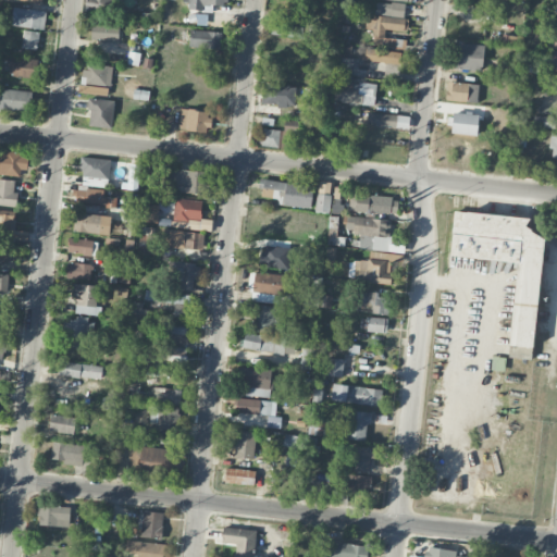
[(115,0),(85,0),(86,12),(116,11),(115,0)]
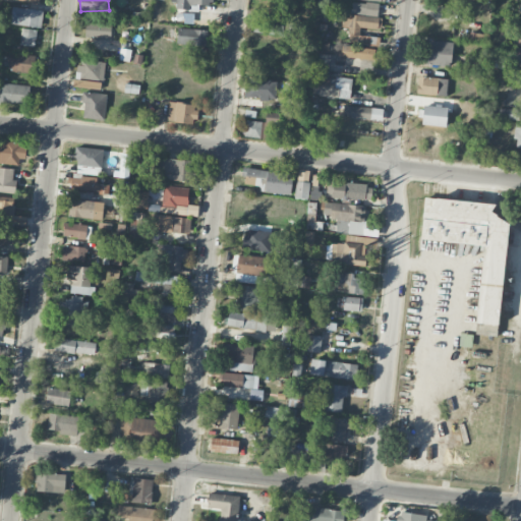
[(211,0),(176,0),(176,8),(198,9),(198,5),(212,5),(211,0)]
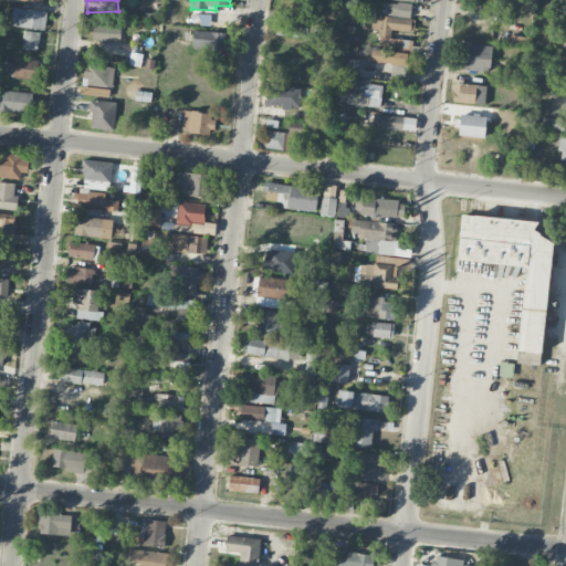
[(410,18),(411,4),(383,1),(381,14),(410,18)]
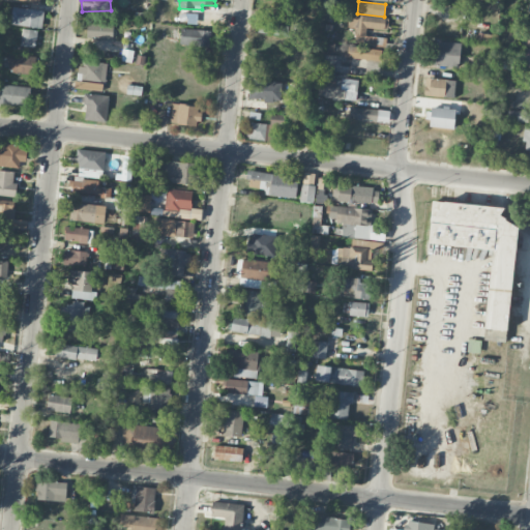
[(42,27),(43,9),(12,7),(10,25),(42,27)]
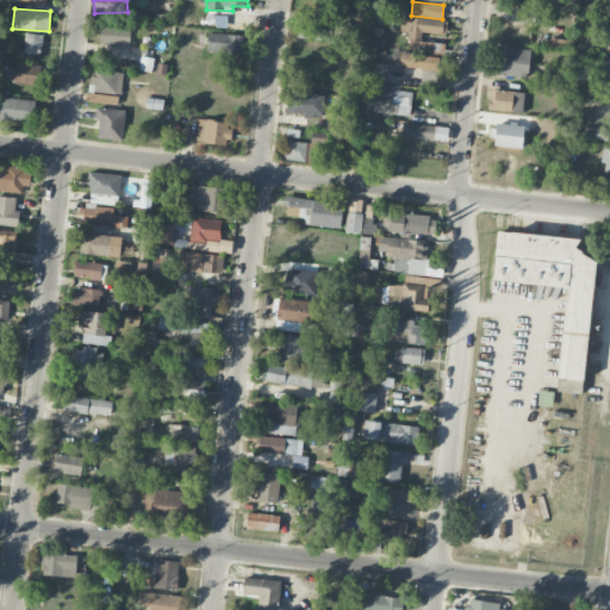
[(443,54),(443,43),(422,42),(422,32),(447,35),(447,22),(402,17),(400,31),(409,31),(408,50),(443,54)]
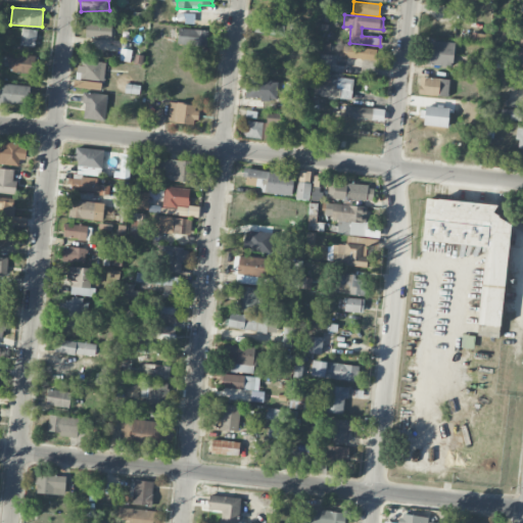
[(111,24),(86,22),(86,38),(111,39),(111,24)]
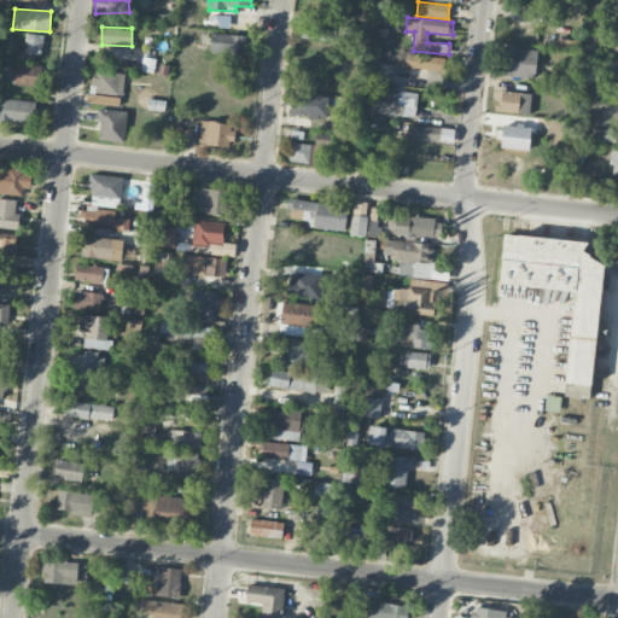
[(301,39),(336,41),(336,29),(302,27),(301,39)]
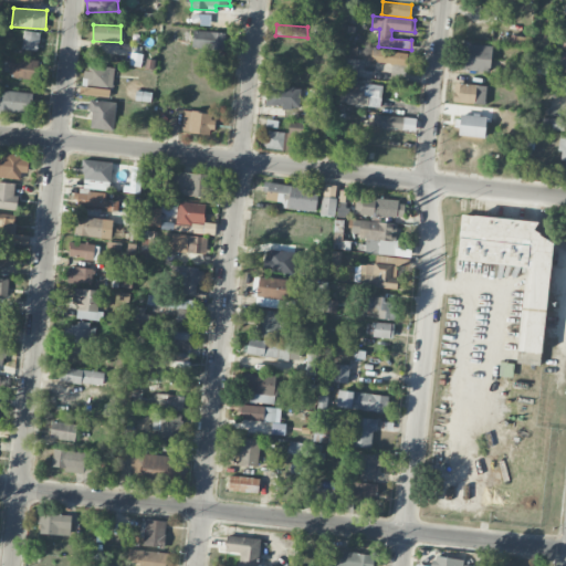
[(21,49),(38,50),(40,32),(23,31),(21,49)]
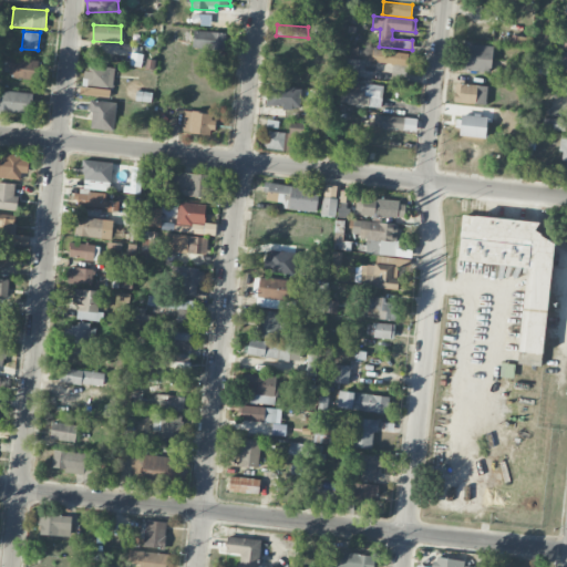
[(223,49),(223,32),(193,31),(193,48),(223,49)]
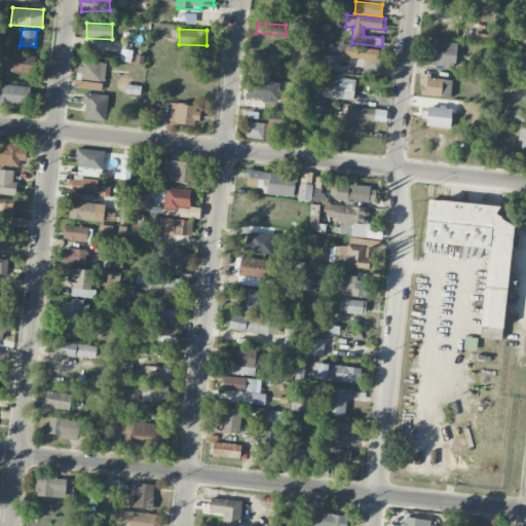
[(456,41),(429,40),(428,66),(456,67),(456,41)]
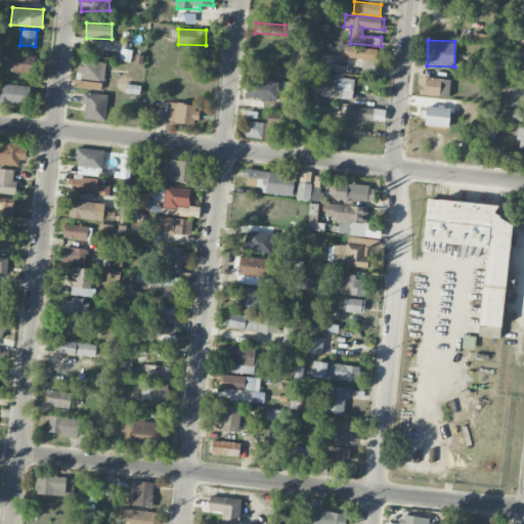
[(381,59),(382,48),(343,46),(342,58),(381,59)]
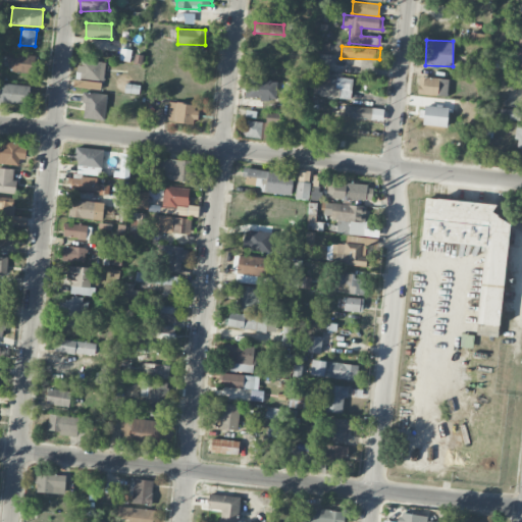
[(8,70),(34,73),(36,55),(10,52),(8,70)]
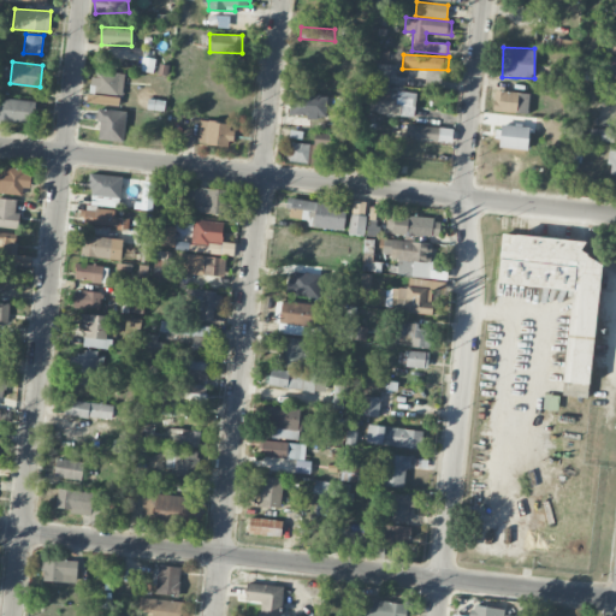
[(395,82),(396,64),(375,64),(375,82),(395,82)]
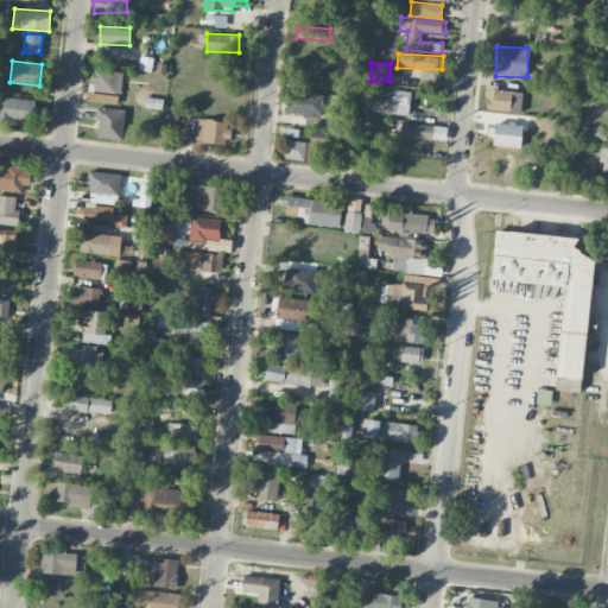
[(121,94),(122,71),(92,70),(90,92),(121,94)]
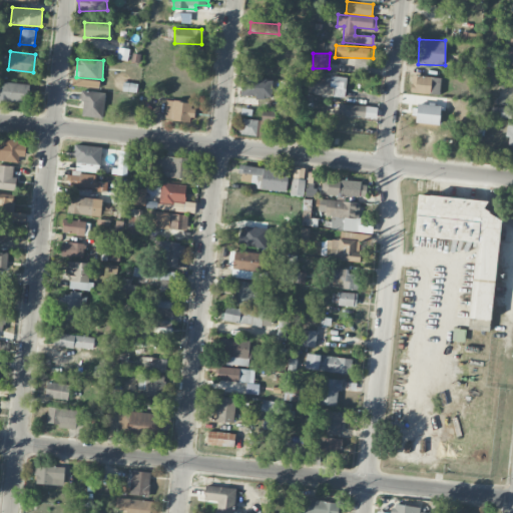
[(439,94),(440,77),(412,75),(411,93),(439,94)]
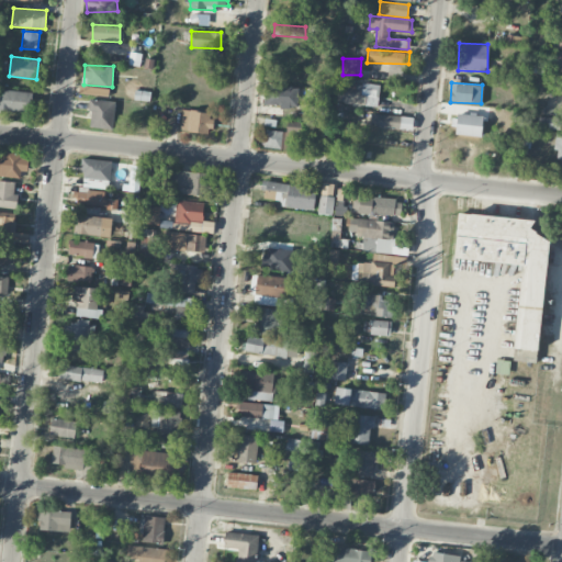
[(379,105),(379,86),(344,83),(343,104),(379,105)]
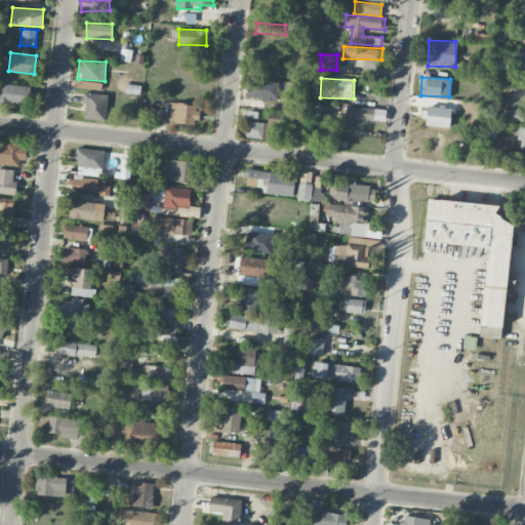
[(102,82),(74,80),(74,88),(102,89),(102,82)]
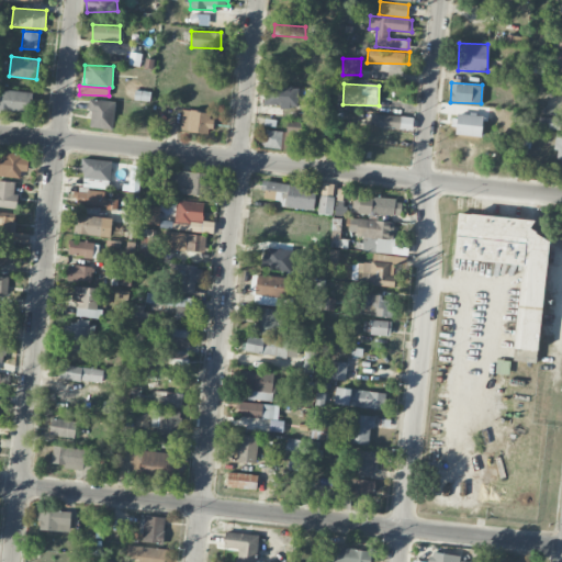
[(299,87),(265,86),(263,105),(298,107),(299,87)]
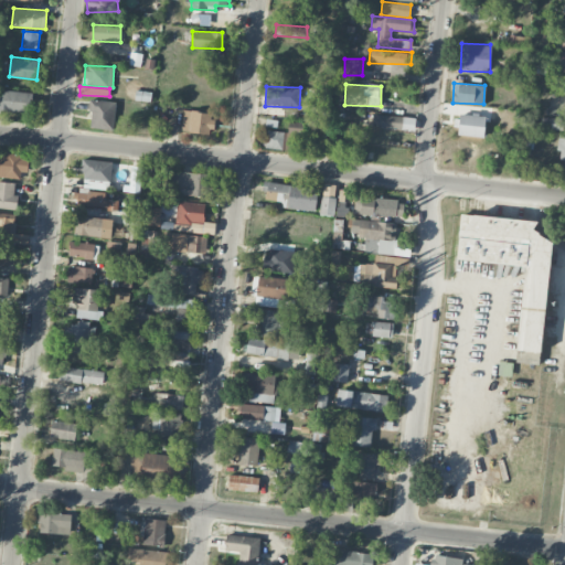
[(0,112),(31,113),(32,92),(0,91),(0,112)]
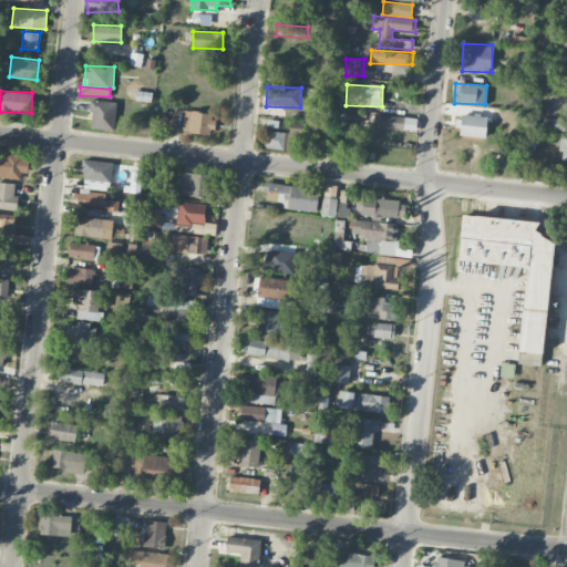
[(113,131),(116,102),(92,100),(89,127),(113,131)]
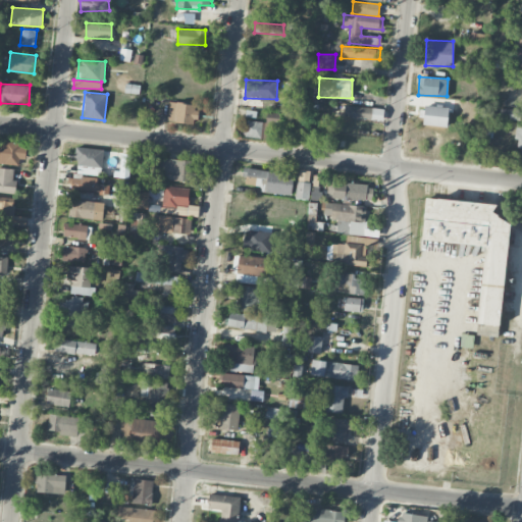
[(168,121),(197,122),(198,104),(169,102),(168,121)]
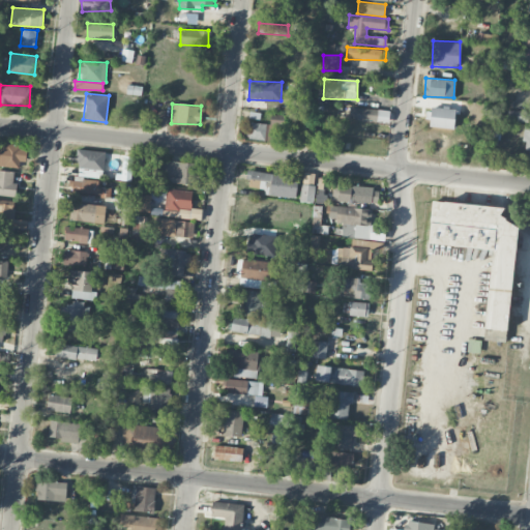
[(390,111),(351,106),(349,119),(388,123),(390,111)]
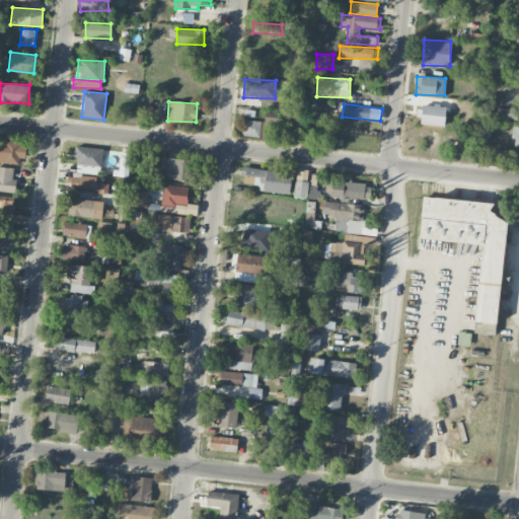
[(445,126),(445,106),(420,105),(419,125),(445,126)]
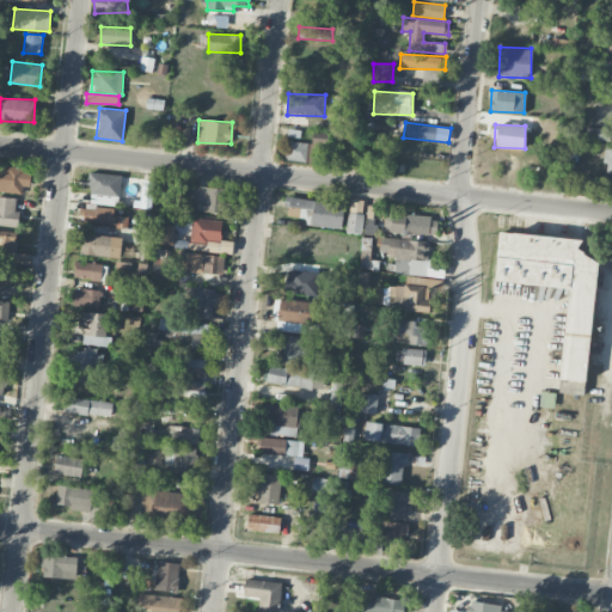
[(610,141),(610,128),(595,128),(595,140),(610,141)]
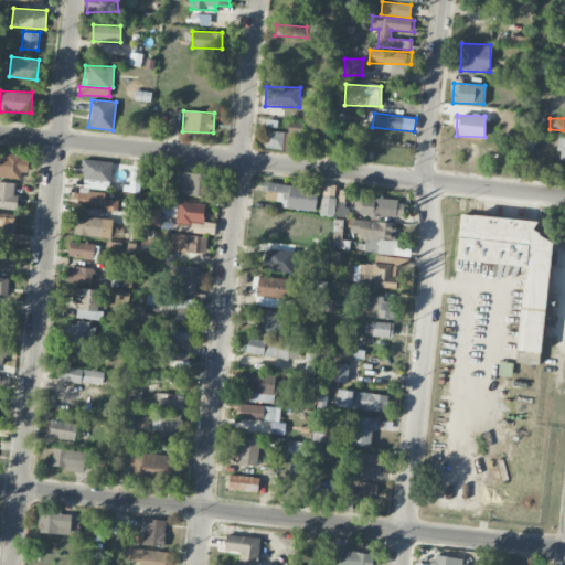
[(291,127),(288,127),(288,131),(266,131),(266,149),(291,150),(291,127)]
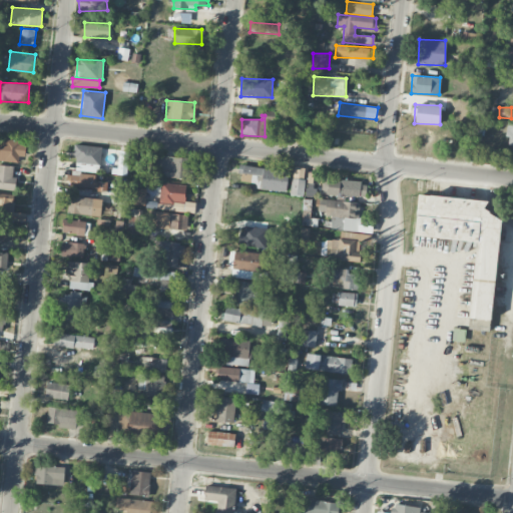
[(0,137),(0,159),(16,162),(19,141),(0,137)]
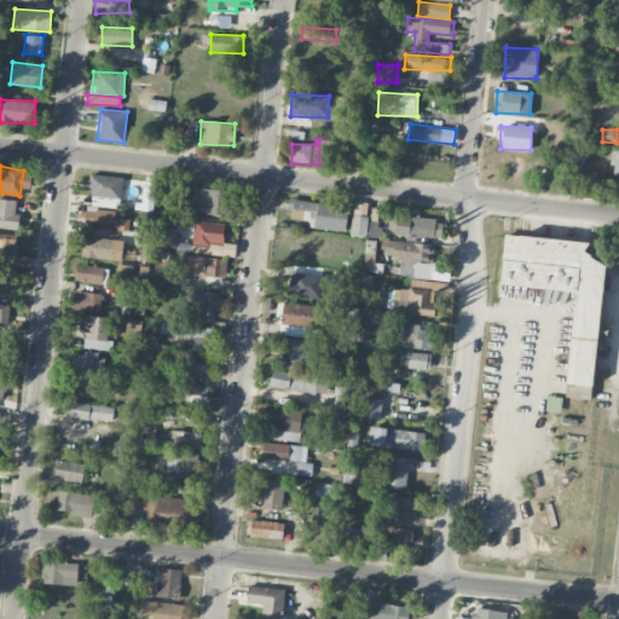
[(113,207),(114,198),(121,198),(122,177),(92,174),(88,204),(113,207)]
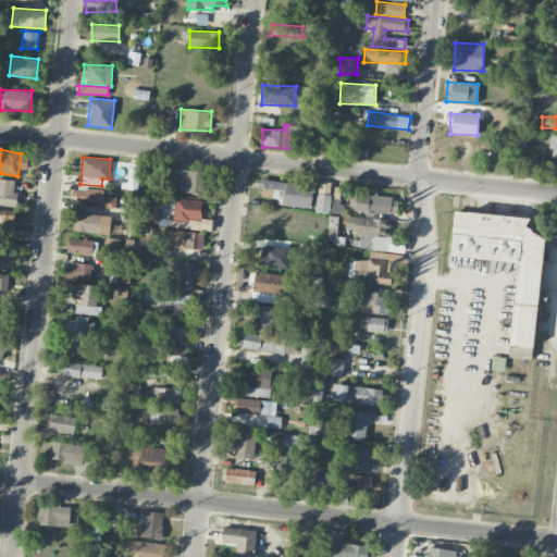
[(208,194),(209,171),(166,169),(165,192),(208,194)]
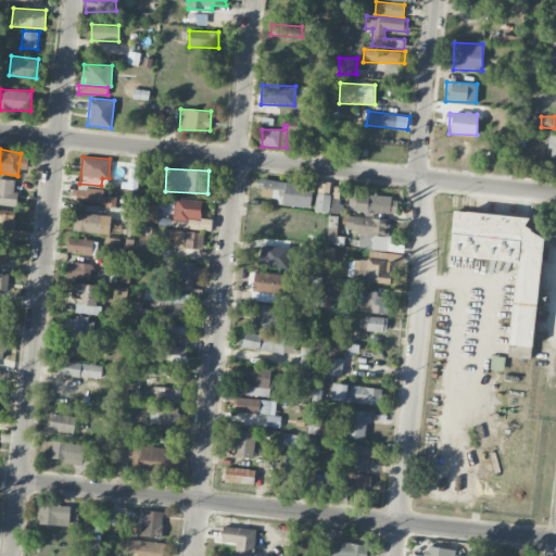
[(0,204),(15,205),(16,179),(0,178),(0,204)]
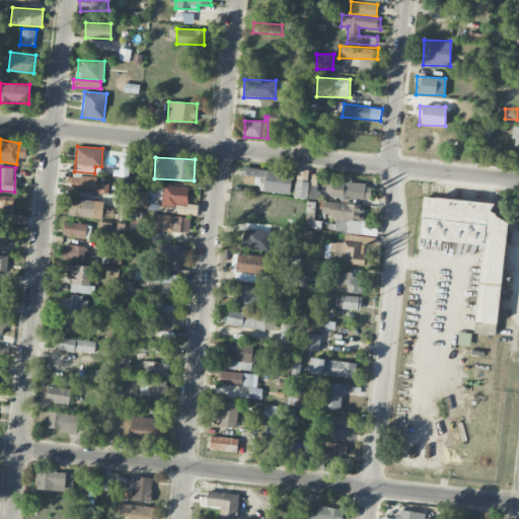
[(260,184),(260,191),(289,194),(292,172),(243,167),(241,182),(260,184)]
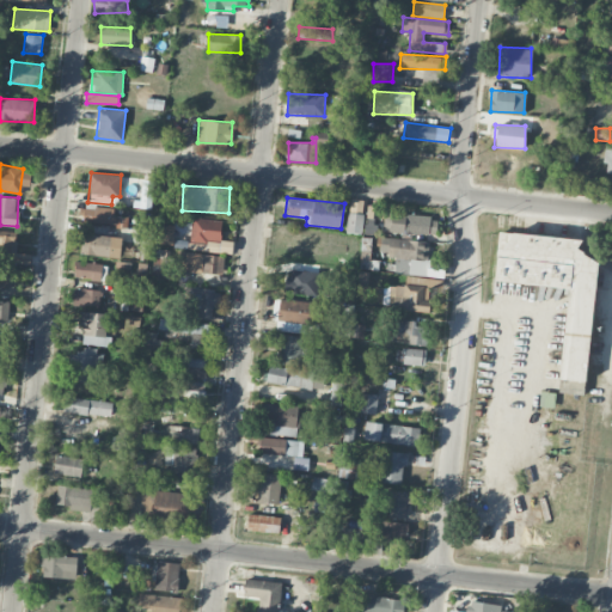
[(84,222),(128,226),(128,218),(115,215),(116,208),(85,204),(84,222)]
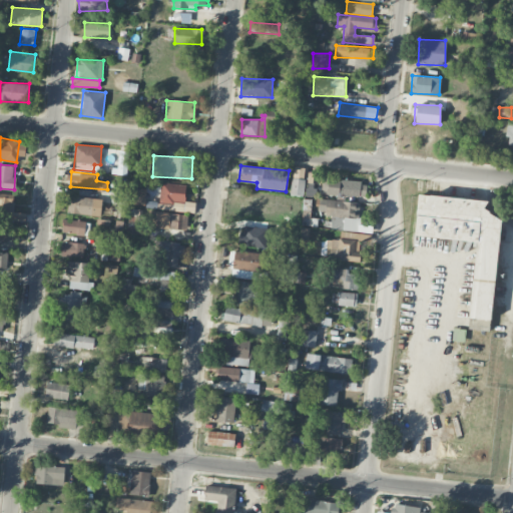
[(290,194),(303,195),(305,179),(292,177),(290,194)]
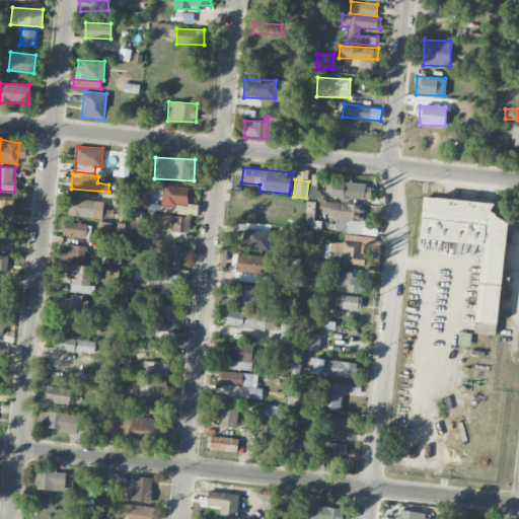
[(371,188),(326,182),(325,195),(370,199),(371,188)]
